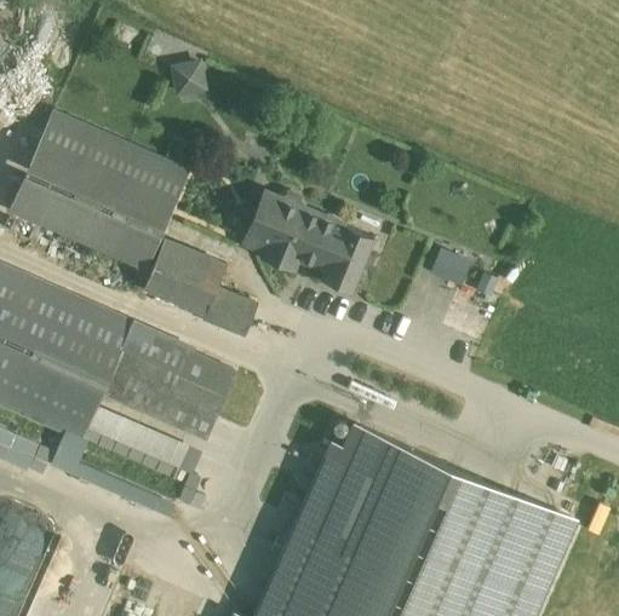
[(177,95),(208,88),(204,57),(171,63),(177,95)]
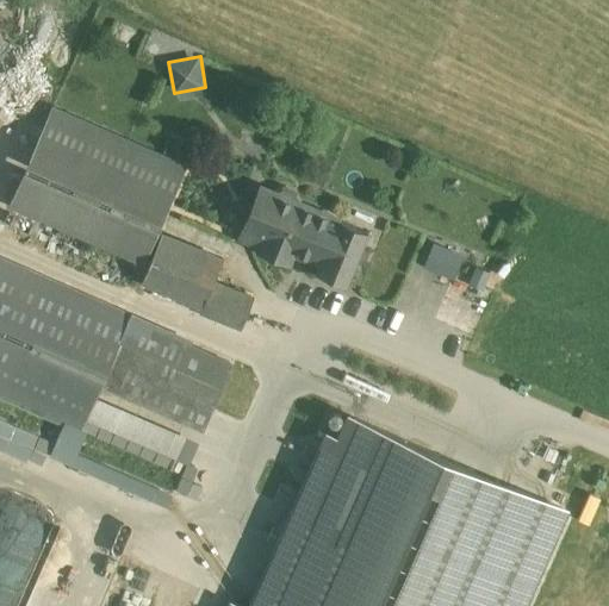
[(184,170),(51,112),(10,206),(141,264),(184,170)]
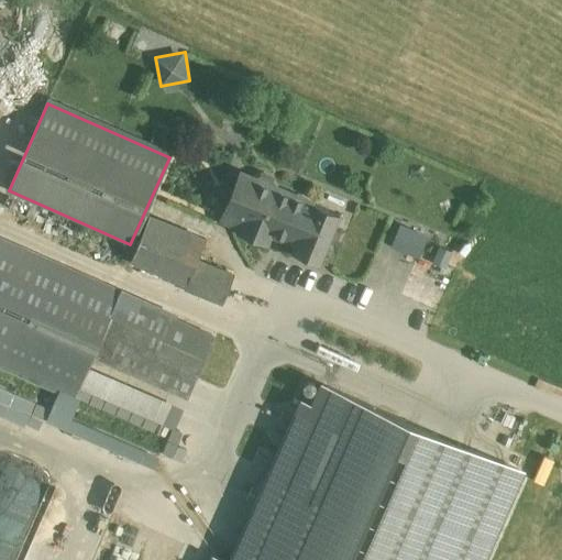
[(260,178),(252,182),(240,176),(222,218),(243,226),(240,231),(266,242),(268,237),(295,248),(312,207),(274,190),(272,183),(260,178)]
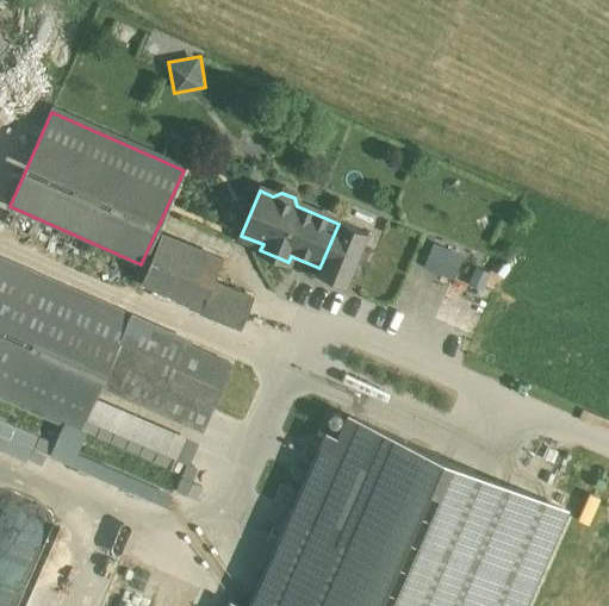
[(367,236),(339,224),(319,268),(316,277),(346,288),(356,262),(364,266),(368,255),(361,251),(367,236)]
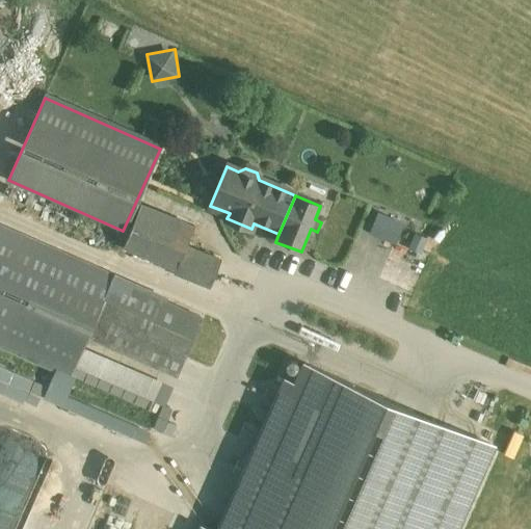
[(193,229),(139,207),(122,249),(175,271),(185,248),(193,229)]
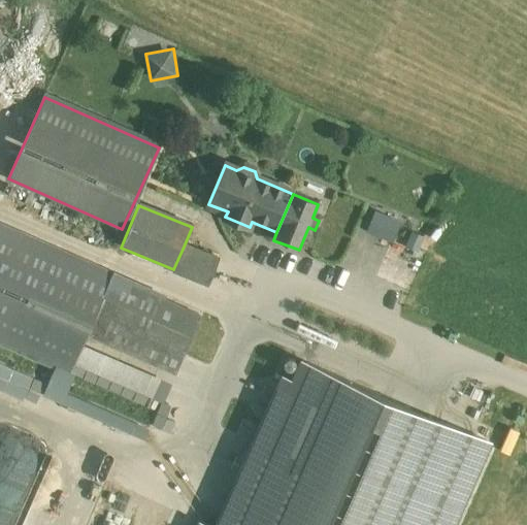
[(366,232),(393,243),(402,222),(375,210),(366,232)]
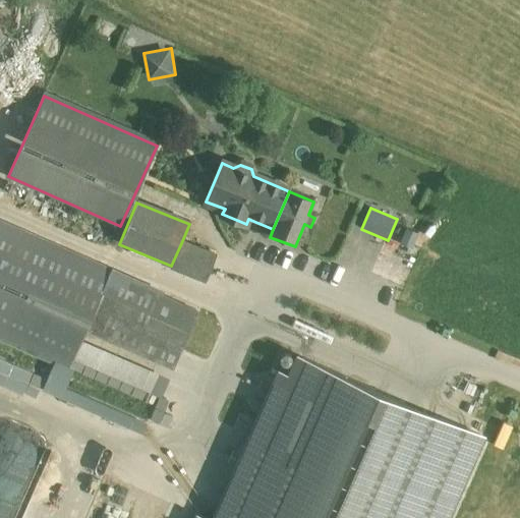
[(110,276),(0,226),(0,338),(69,368),(85,333),(110,276)]
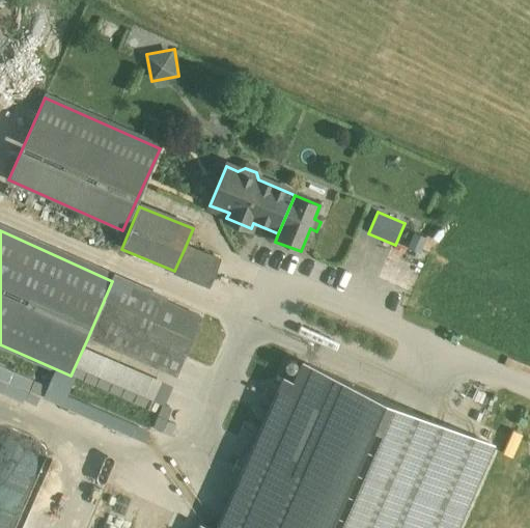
[(420,253),(425,239),(413,233),(407,248),(420,253)]
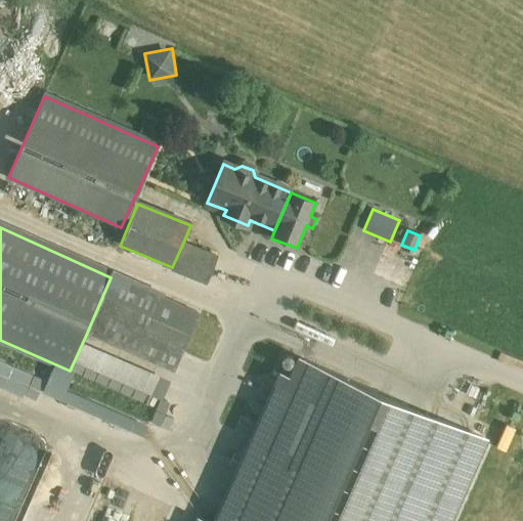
[(182,245),(172,267),(170,270),(205,285),(215,259),(182,245)]
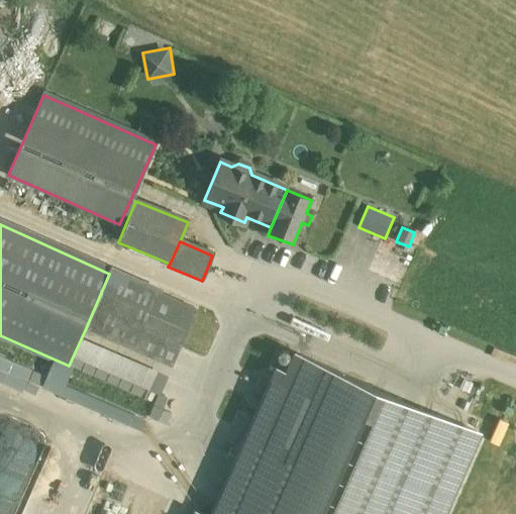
[(194,311),(109,274),(85,330),(169,368),(194,311)]
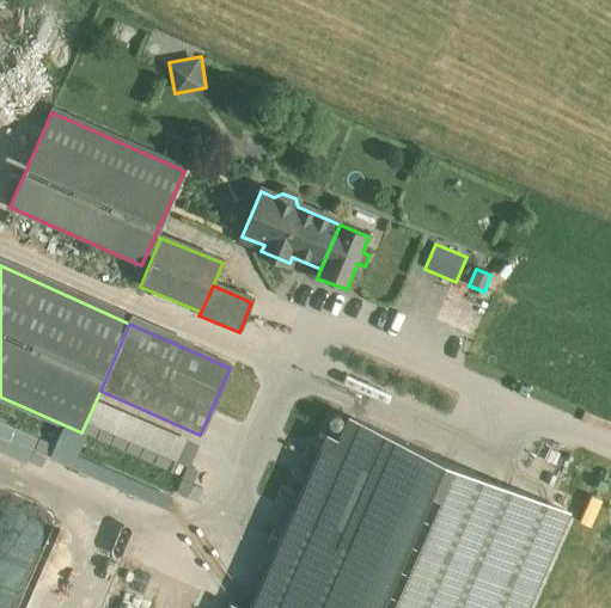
[(519,607),(562,514),(349,421),(340,441),(304,522),(324,532),(289,607),(519,607)]
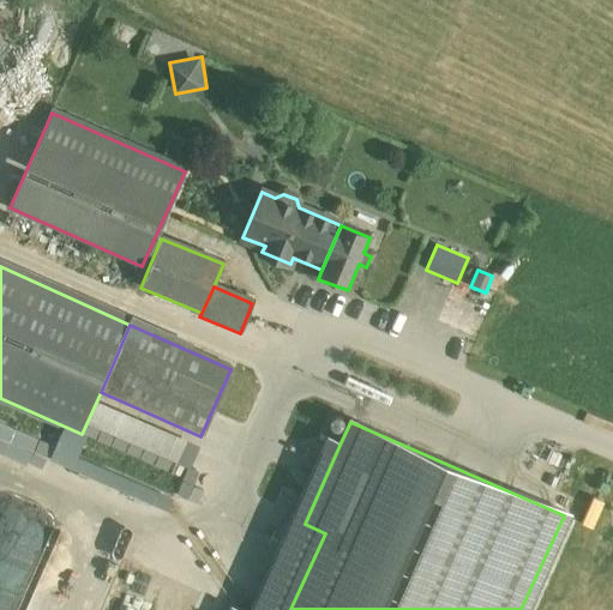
[(305,524),(341,442),(326,436),(247,609),(236,609),(230,607),(229,609),(290,609),(325,533),(305,524)]
